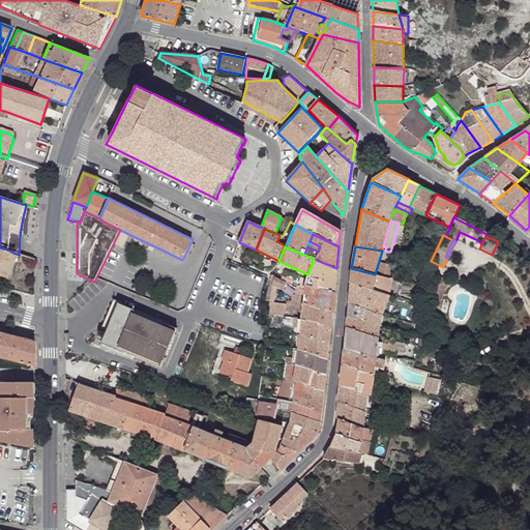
[(7,249),(0,247),(0,275),(6,277),(13,253),(7,249)]
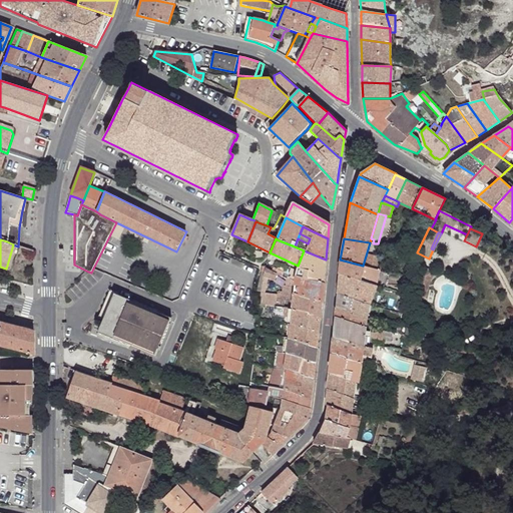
[(373,243),(370,242),(363,266),(364,266),(380,271),(387,245),(385,245),(378,243),(373,243)]
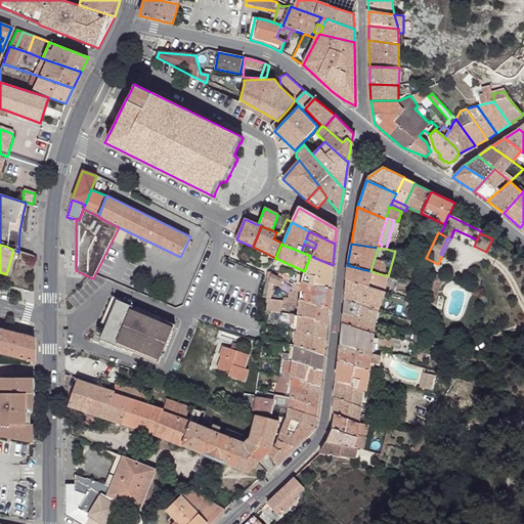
[(6,274),(0,272),(0,278),(6,281),(7,281),(9,280),(9,279),(10,279),(10,278),(11,278),(19,252),(18,252),(13,250),(6,274)]
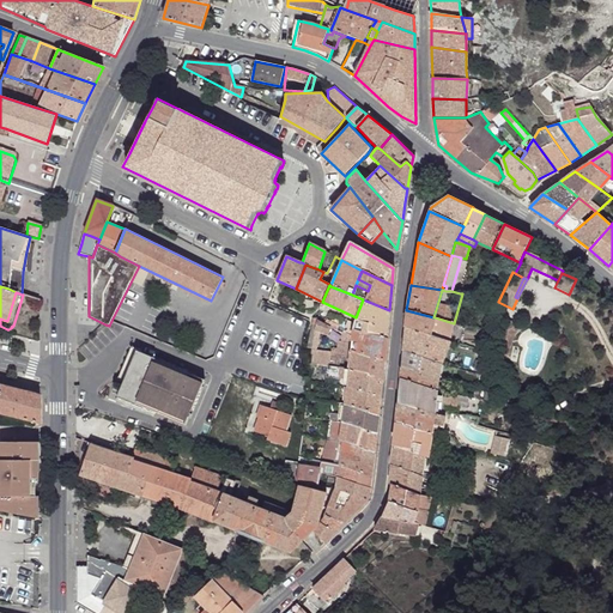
[(389,310),(363,299),(356,317),(353,329),(387,339),(389,310)]
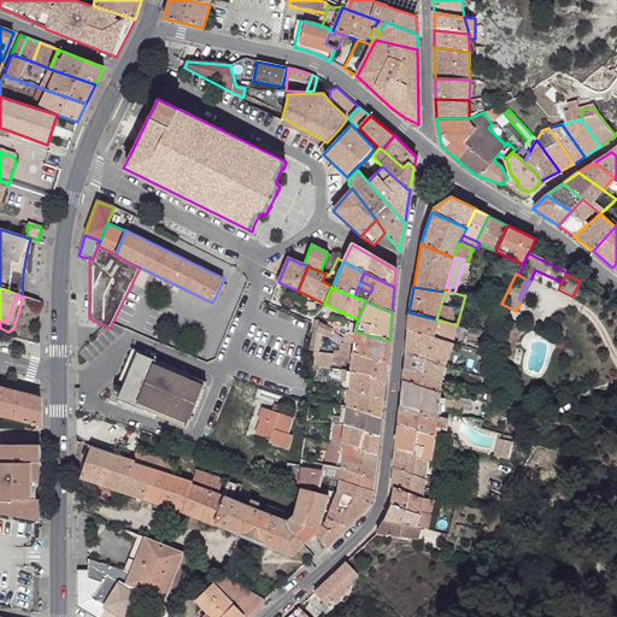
[(436,319),(409,312),(407,330),(433,339),(438,319),(436,319)]
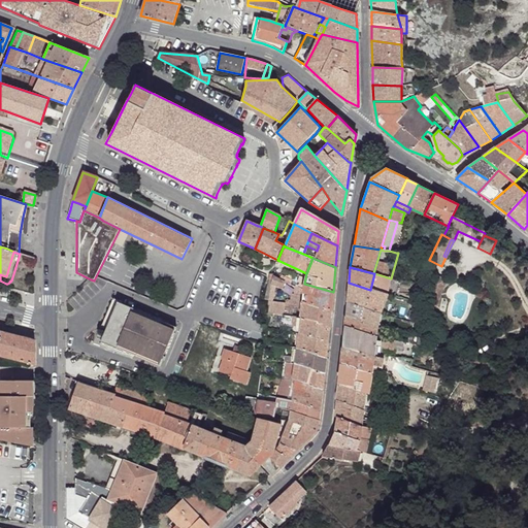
[(391,278),(374,273),(370,290),(387,295),(391,278)]
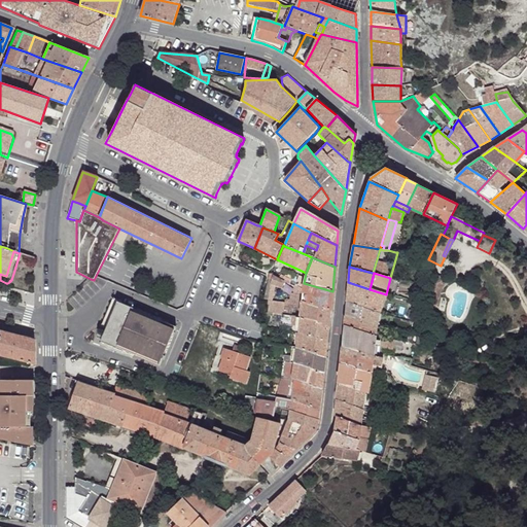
[(284,280),(274,275),(273,277),(273,280),(272,284),(272,285),(282,289),(284,280)]
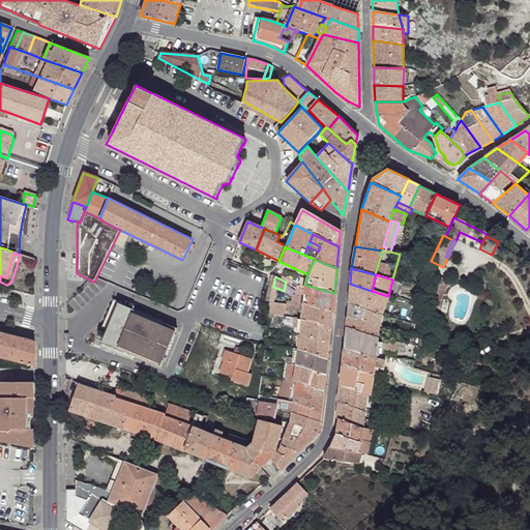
[(372,291),(350,284),(348,303),(381,316),(388,296),(372,291)]
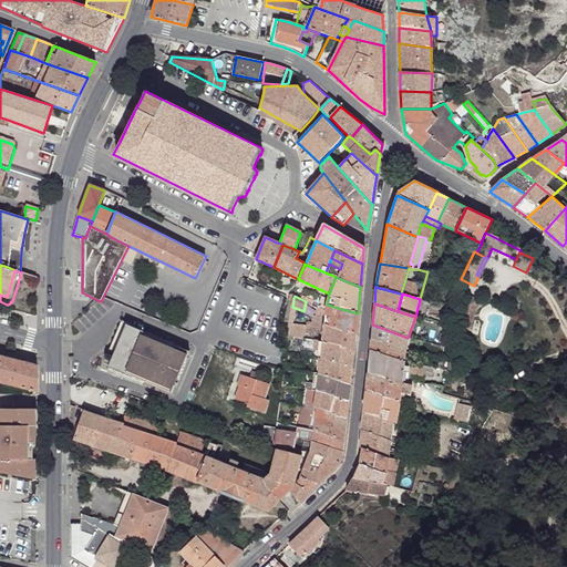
[(358,313),(327,305),(326,311),(325,325),(356,334),(358,313)]
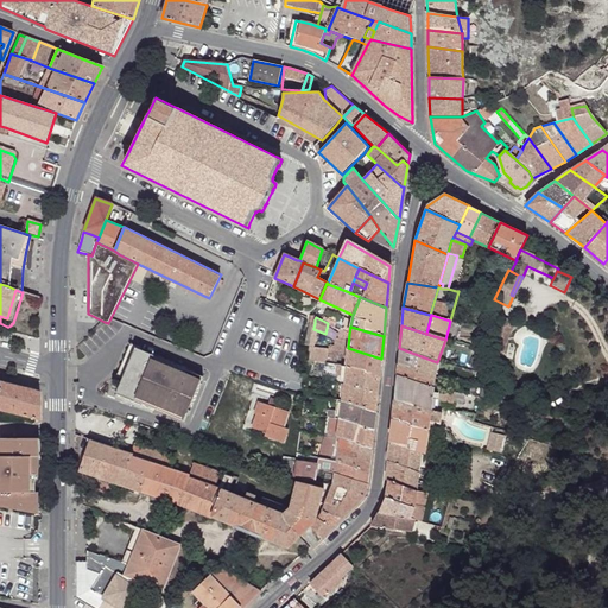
[(342,330),(341,329),(339,341),(335,340),(334,352),(328,352),(327,354),(325,365),(328,365),(346,368),(348,348),(349,334),(342,330)]
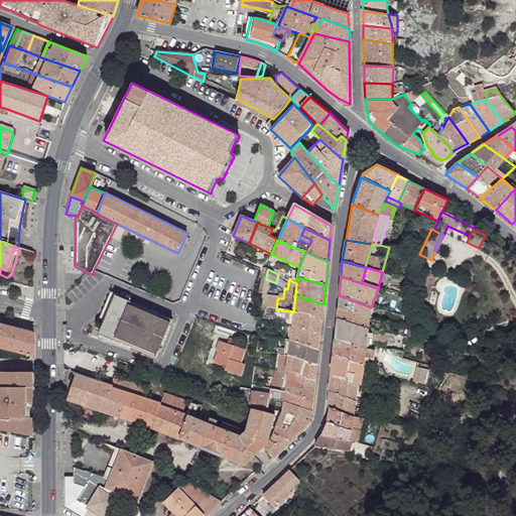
[(171,319),(111,292),(100,317),(104,319),(98,334),(122,344),(121,347),(128,350),(129,347),(157,359),(161,349),(159,348),(171,319)]
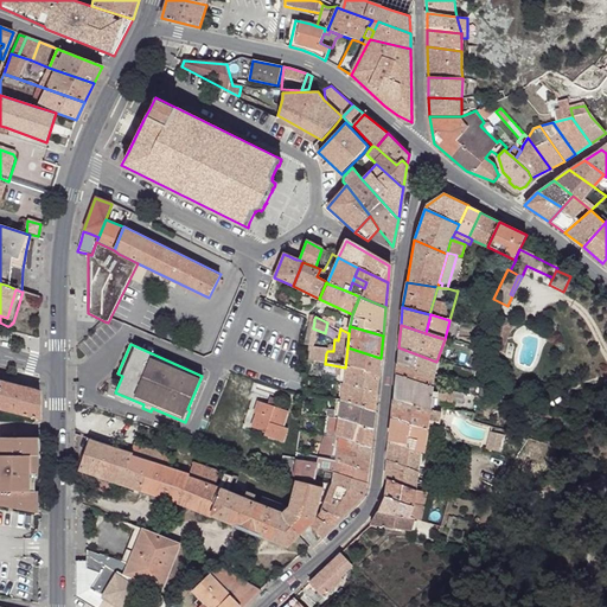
[(381,358),(347,347),(345,368),(378,377),(381,358)]
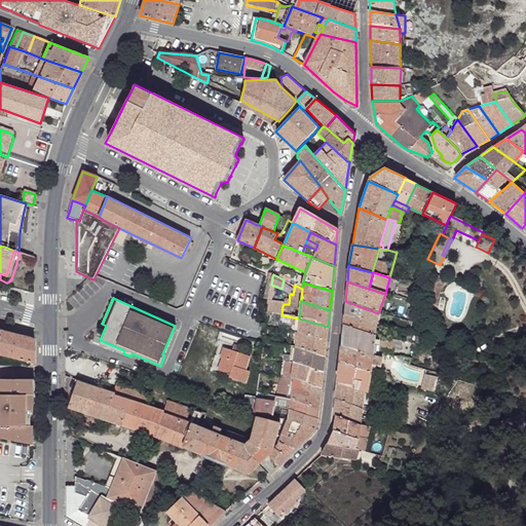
[(378,313),(345,301),(344,315),(375,326),(378,313)]
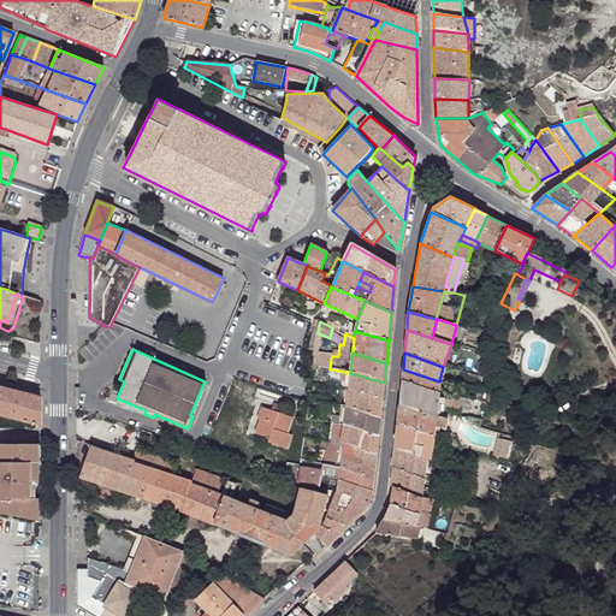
[(331,359),(313,356),(312,366),(312,367),(330,369),(331,359)]
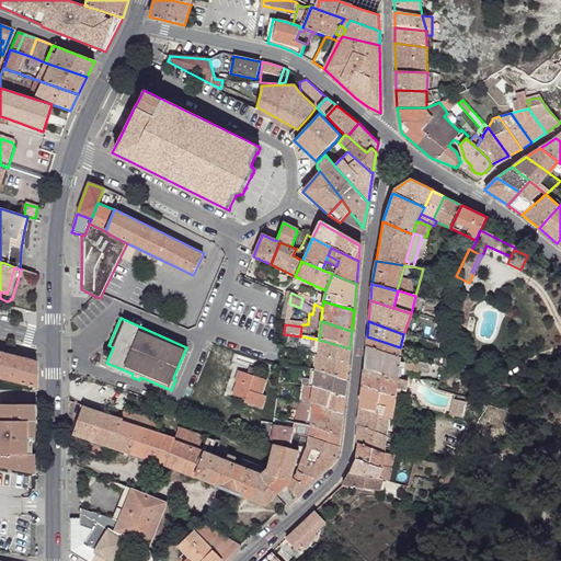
[(319,340),(302,336),(301,344),(319,345),(319,340)]
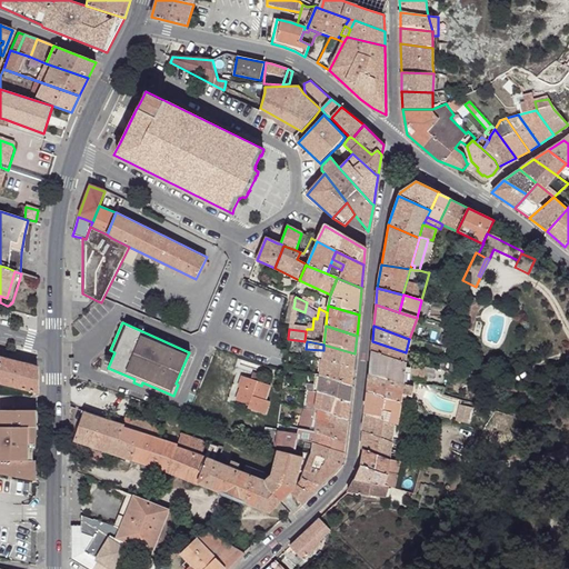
[(406,352),(372,341),(371,351),(405,362),(406,352)]
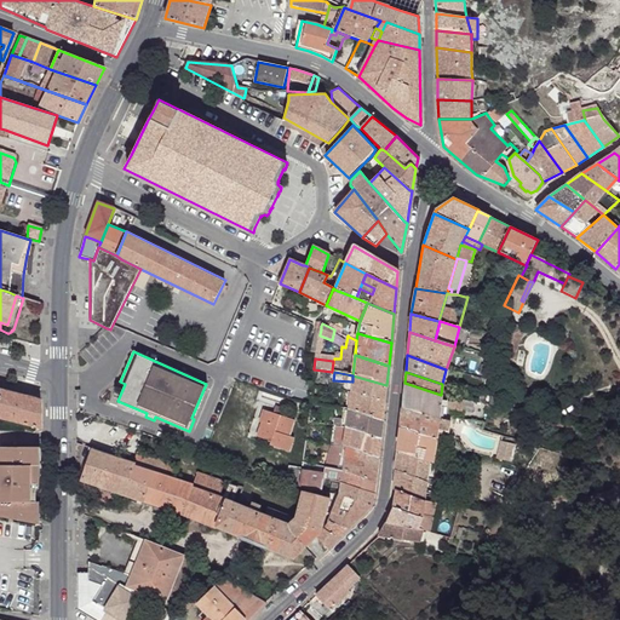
[(386,385),(352,375),(352,382),(351,391),(385,402),(386,385)]
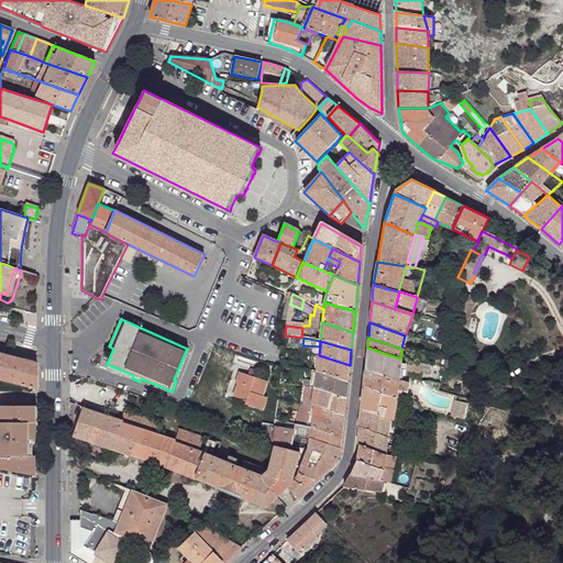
[(400,359),(367,348),(365,371),(398,381),(400,359)]
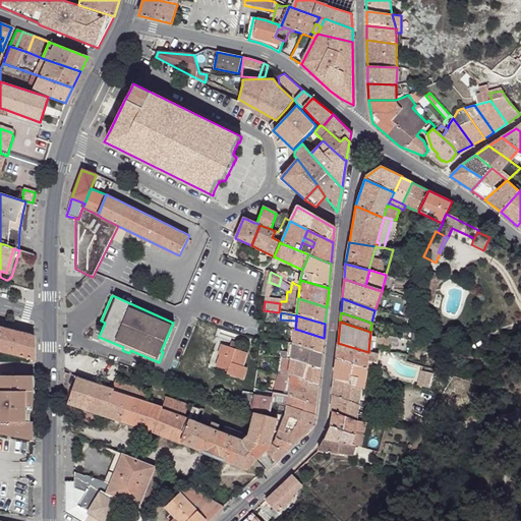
[(33,335),(0,326),(0,351),(9,354),(34,360),(33,335)]
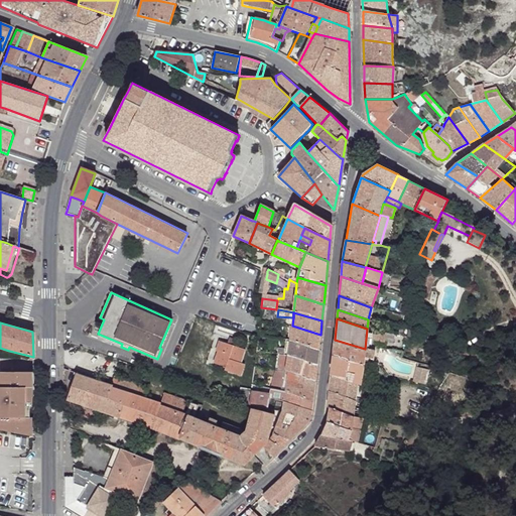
[(320,335),(292,326),(291,334),(290,340),(318,351),(320,335)]
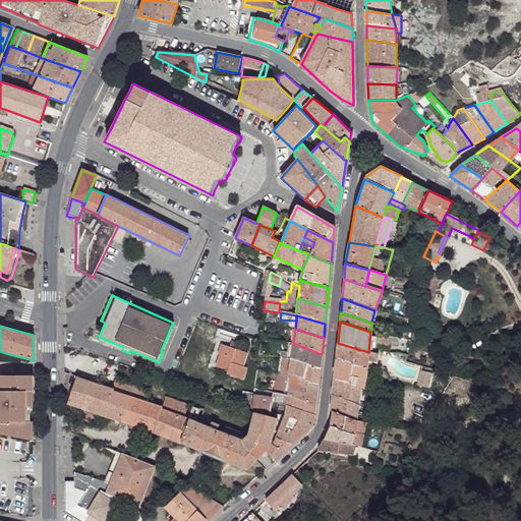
[(243,373),(249,349),(221,341),(214,365),(243,373)]
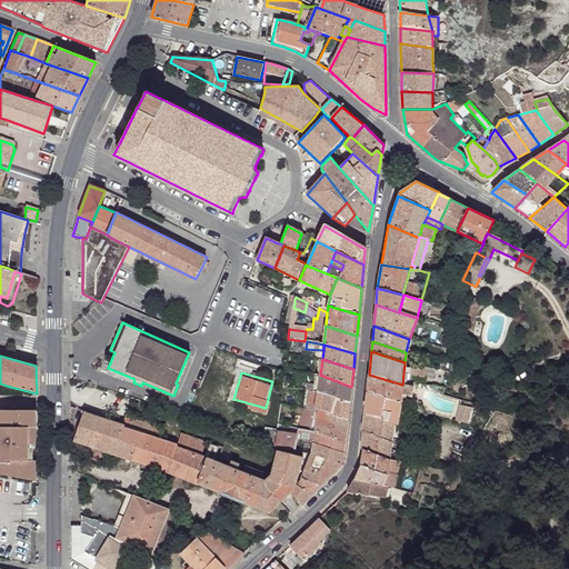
[(320,375),(299,372),(298,383),(308,385),(307,391),(318,393),(320,375)]
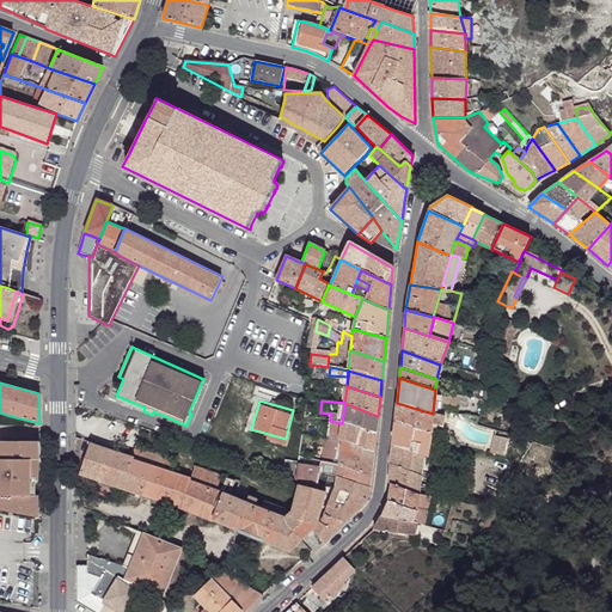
[(378,416),(344,403),(342,423),(375,434),(378,416)]
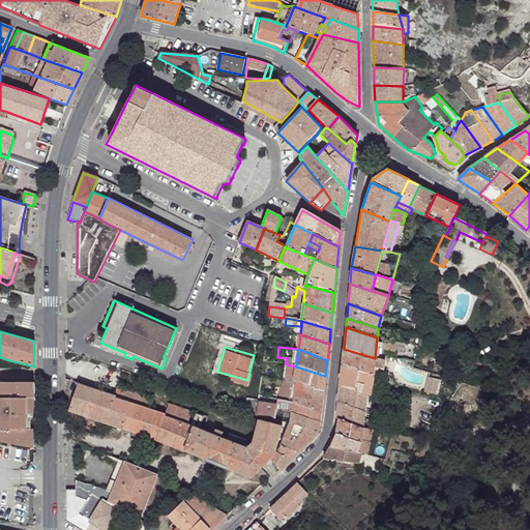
[(375,358),(344,349),(342,365),(372,376),(373,367),(375,358)]
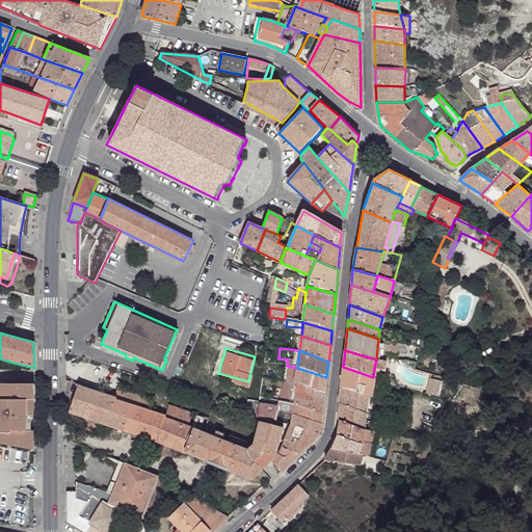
[(386,362),(376,360),(374,369),(383,371),(386,362)]
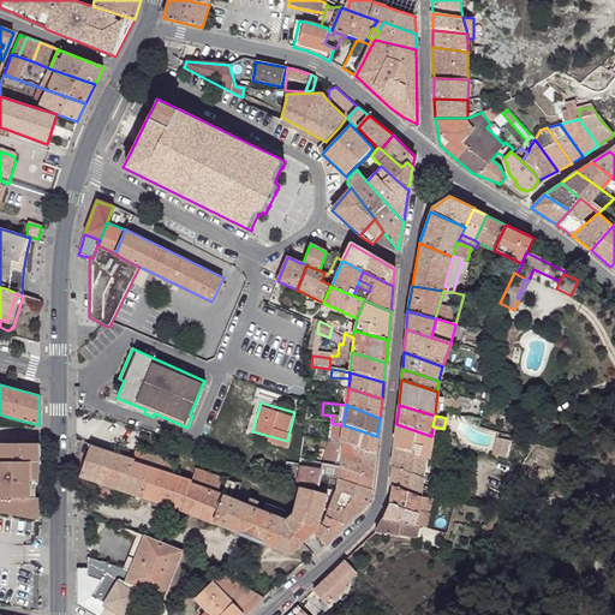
[(431,436),(396,424),(394,447),(425,458),(428,459),(430,442),(431,436)]
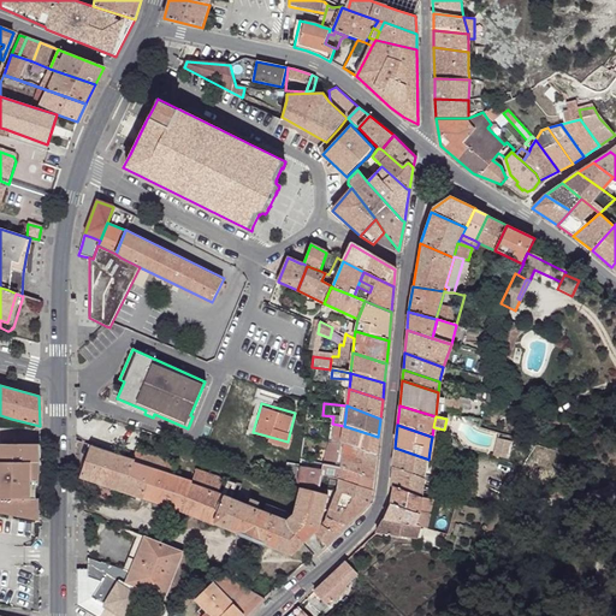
[(378,437),(344,426),(341,443),(345,444),(375,456),(378,437)]
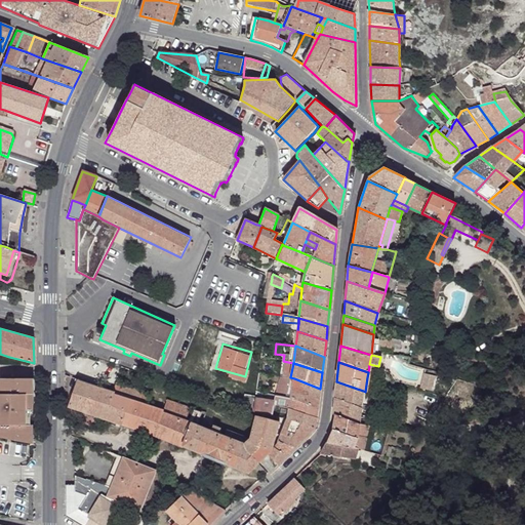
[(282,375),(273,373),(271,382),(281,385),(282,375)]
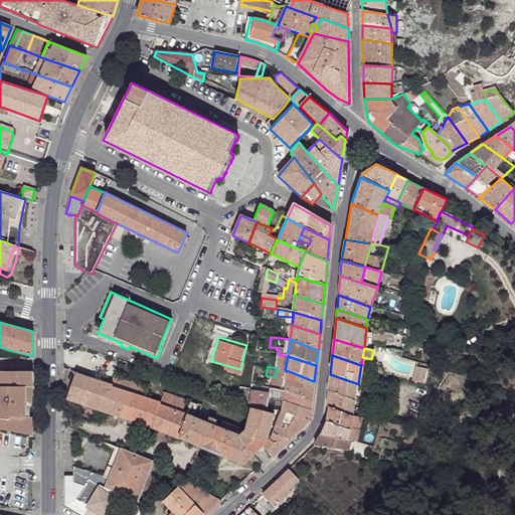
[(428,369),(415,366),(412,381),(425,384),(428,369)]
